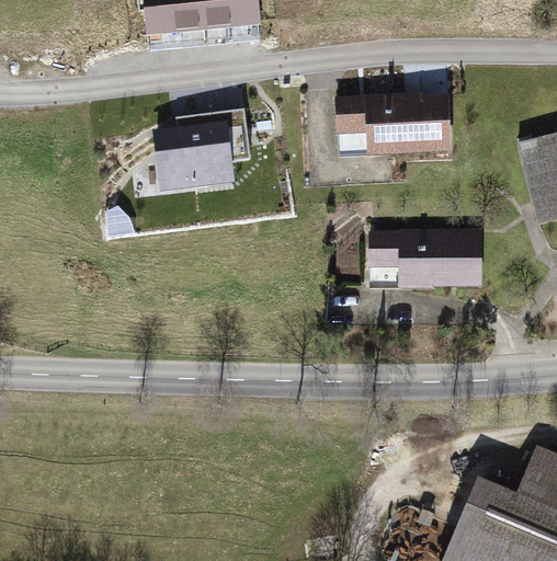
[(262,0),(148,0),(152,42),(265,31),(262,0)]
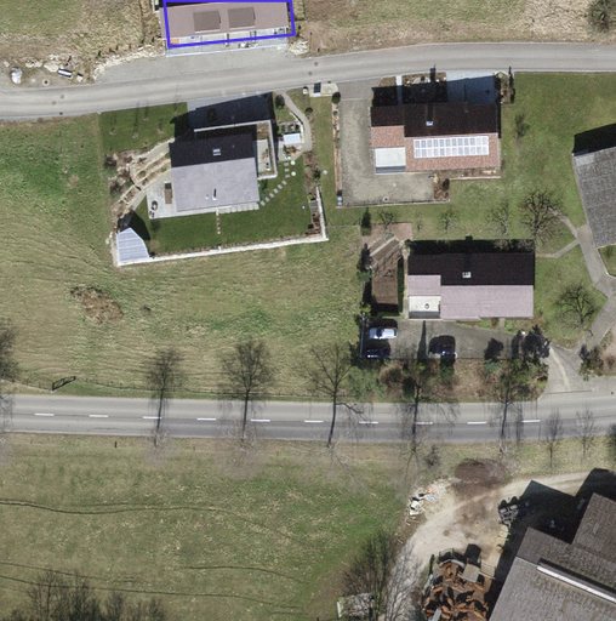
[(489,103),(369,108),(371,148),(398,147),(399,174),(491,169),(489,103)]
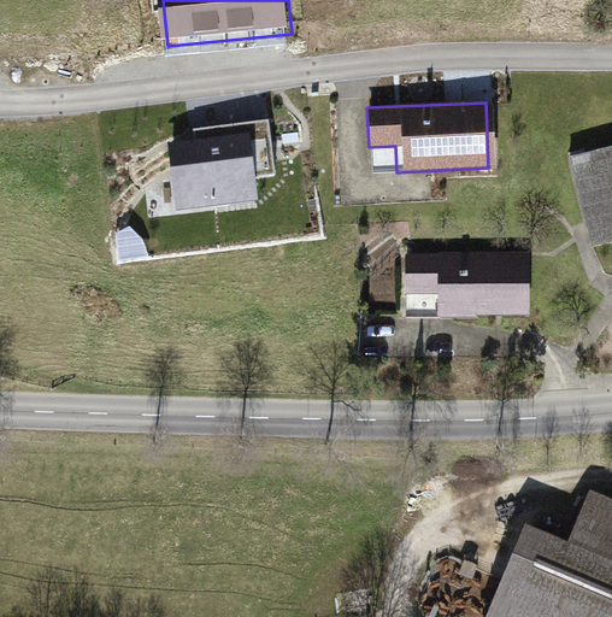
[(201,148),(178,152),(186,213),(259,204),(256,178),(280,176),(274,127),(200,135),(201,148)]
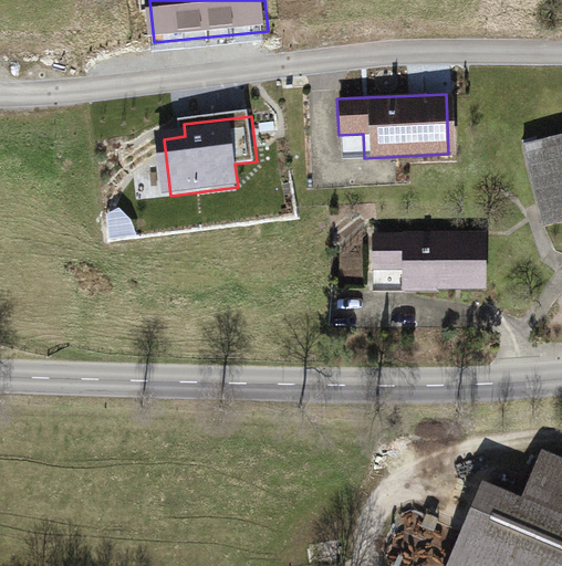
[(561,133),(522,143),(542,223),(561,217),(561,133)]
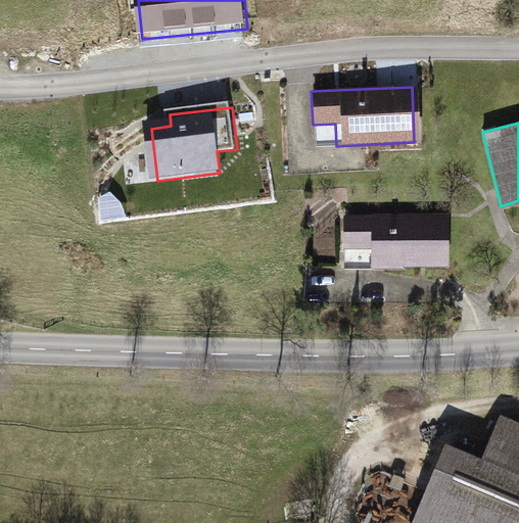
[(446,215),(344,214),(343,247),(369,248),(368,268),(445,269),(446,215)]
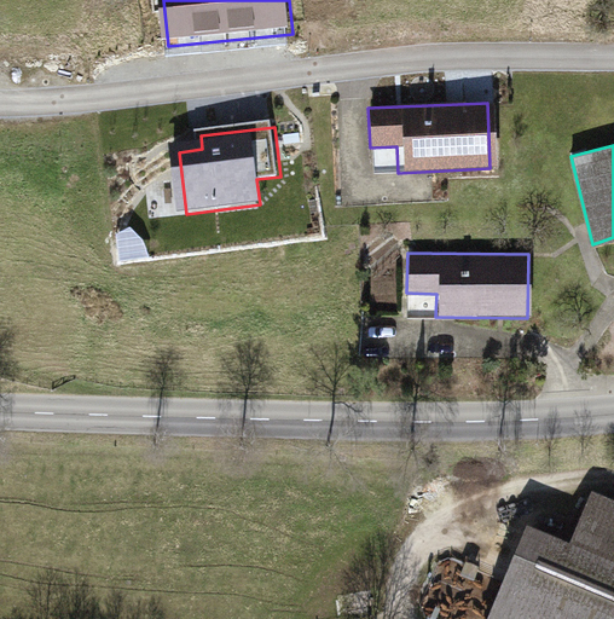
[(613,499),(591,491),(569,544),(525,526),(485,618),(613,618),(613,499)]
